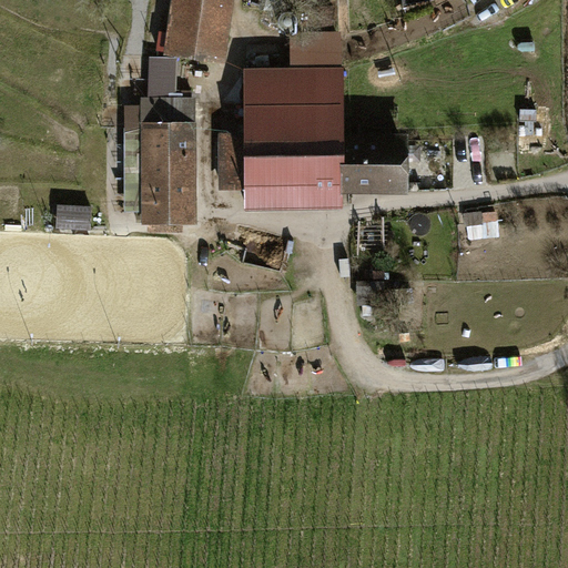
[(233,0),(172,0),(169,22),(166,22),(165,32),(159,31),(155,50),(165,51),(165,53),(224,61),(233,0)]
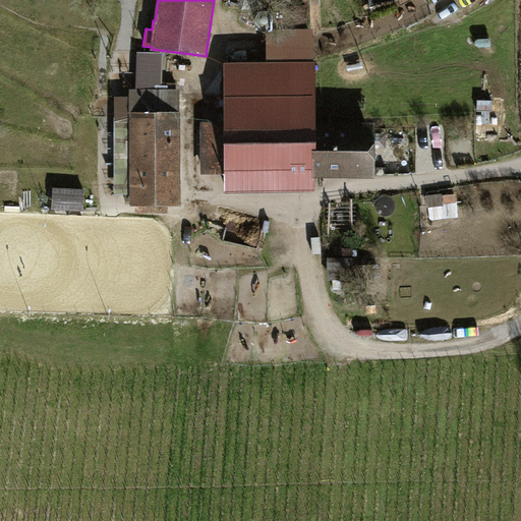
[(266,60),(223,61),(223,122),(200,122),(200,173),(224,173),(225,192),(313,191),(313,176),(374,176),(374,120),(315,121),(314,60),(312,60),(312,42),(312,27),(266,29),(266,43),(266,60)]
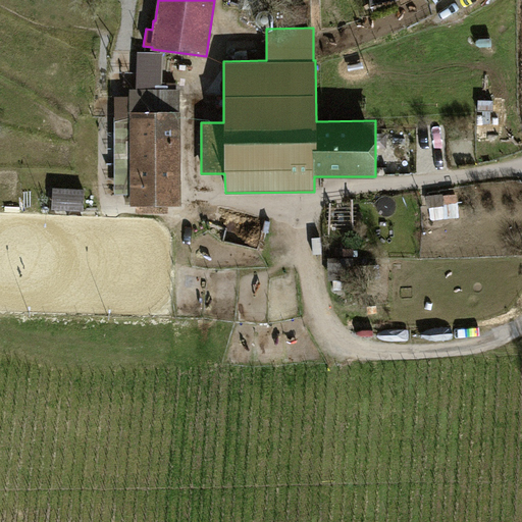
[(180,88),(128,89),(129,205),(135,205),(135,213),(167,213),(167,205),(180,205),(180,88)]
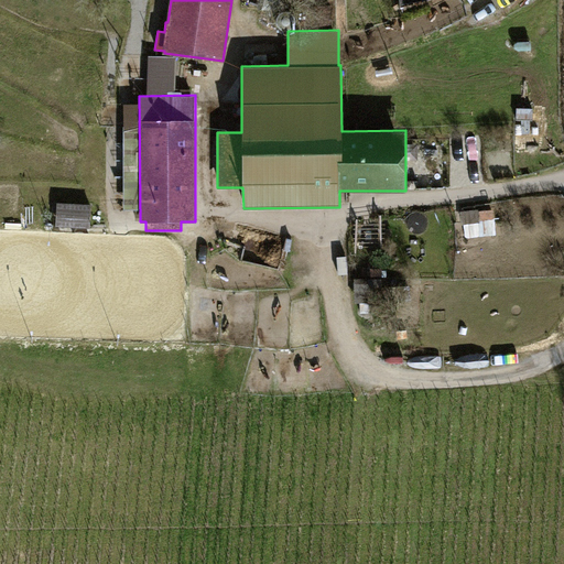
[(126,126),(117,126),(117,164),(126,164),(126,209),(137,210),(138,102),(127,102),(126,126)]
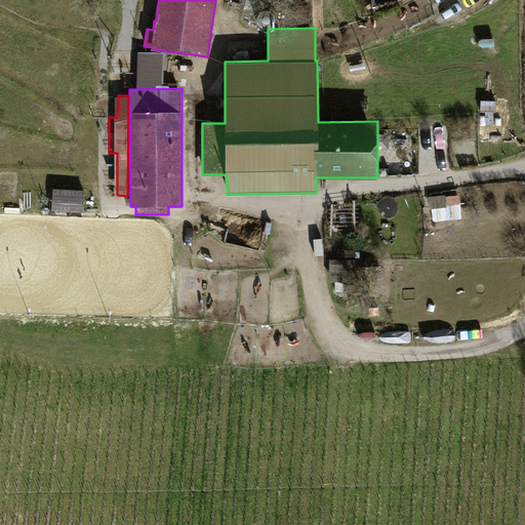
[(57,189),(54,209),(84,212),(86,193),(57,189)]
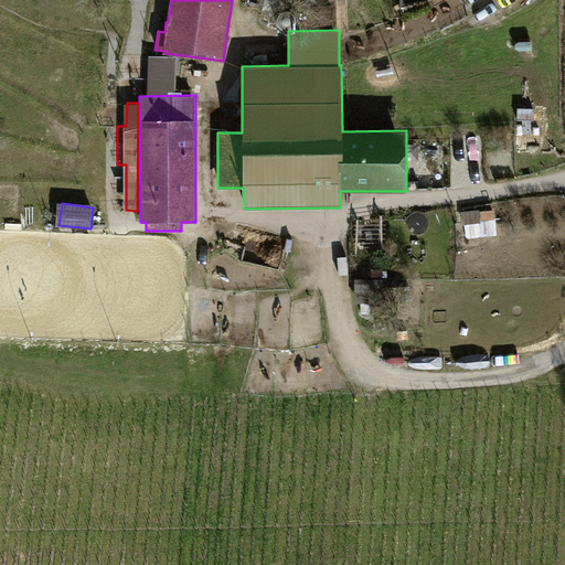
[(480,211),(461,212),(462,225),(481,223),(480,211)]
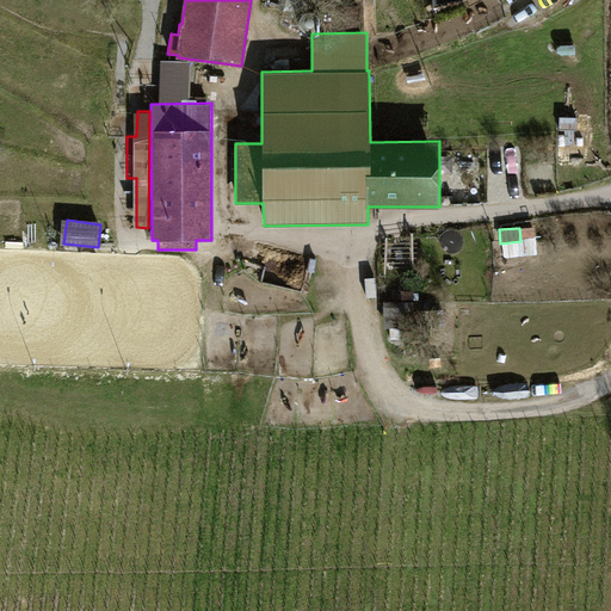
[(417,242),(382,242),(382,267),(417,267),(417,242)]
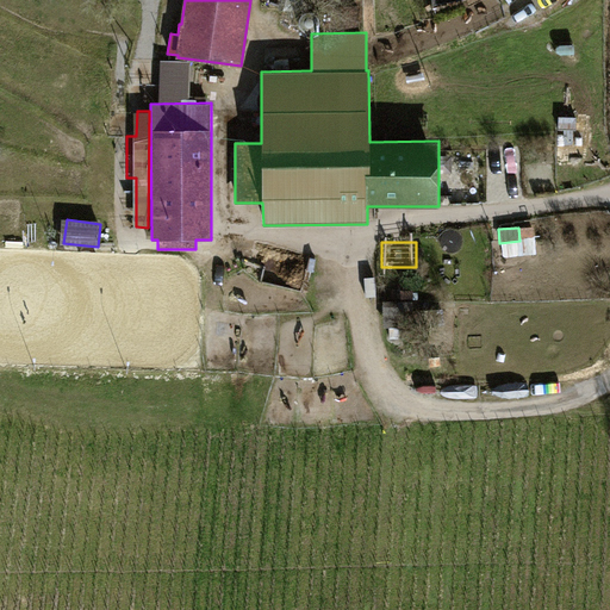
[(414,302),(383,303),(384,328),(414,328),(414,302)]
